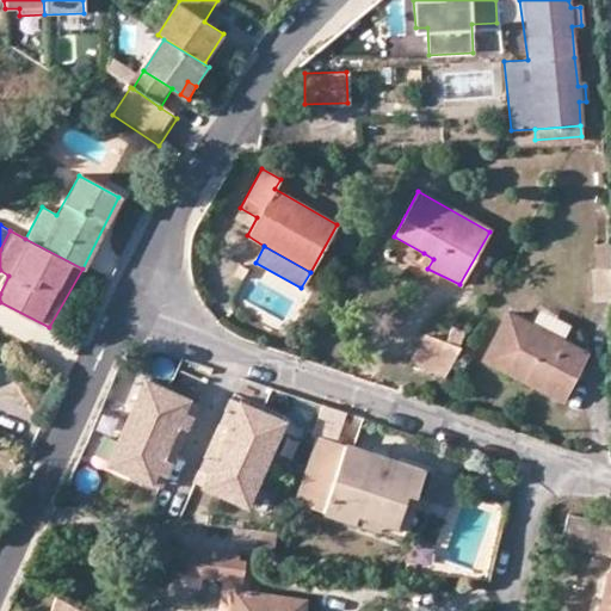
[(419,264),(427,269),(433,259),(424,253),(419,264)]
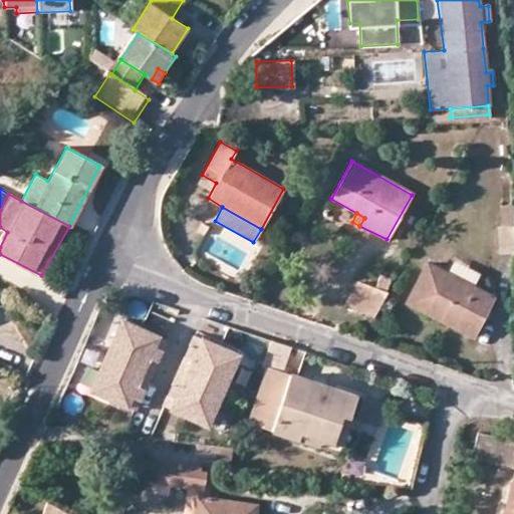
[(513,226),(497,229),(499,254),(513,252),(513,226)]
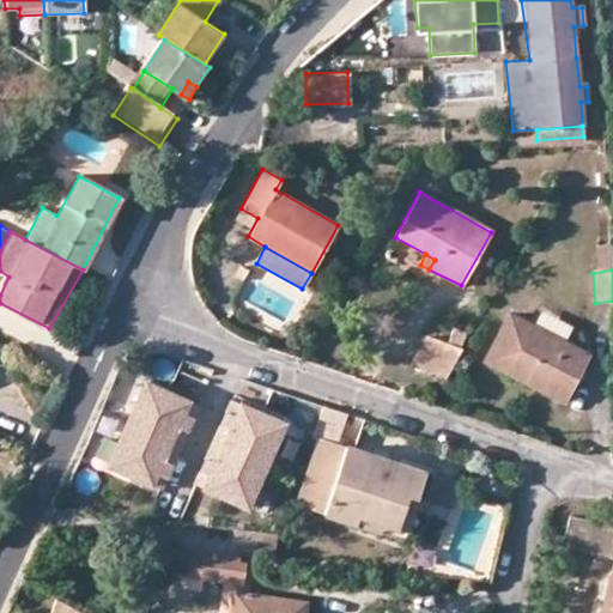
[(508,314),(484,359),(559,401),(584,354),(508,314)]
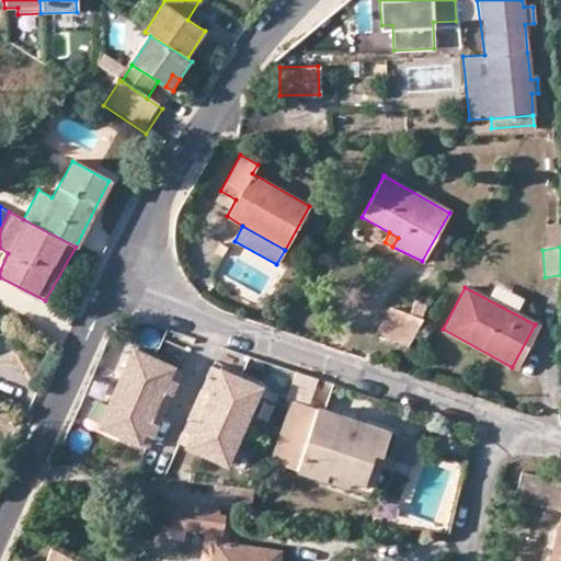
[(390,304),(376,330),(409,346),(423,320),(390,304)]
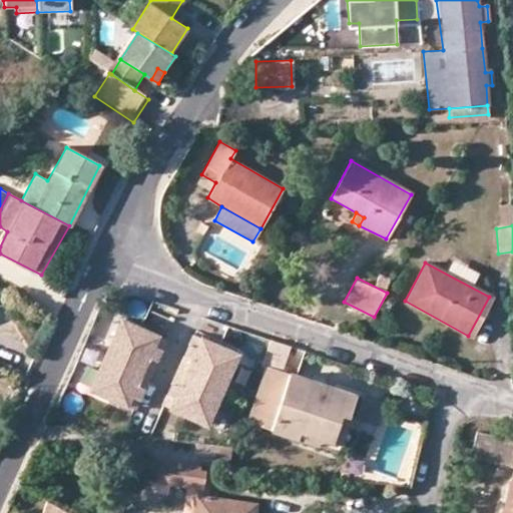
[(103,365),(92,386),(128,403),(132,394),(140,398),(145,386),(163,346),(156,343),(160,334),(124,317),(114,339),(119,341),(107,367),(103,365)]
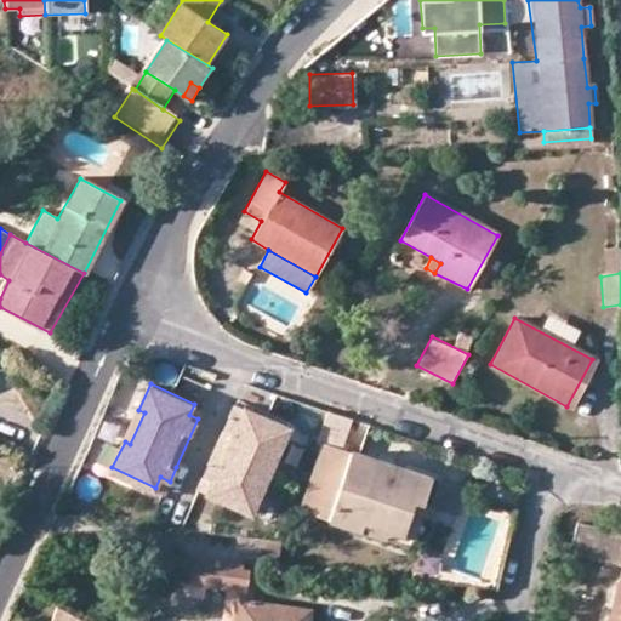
[(204,408),(194,404),(189,415),(198,419),(204,408)]
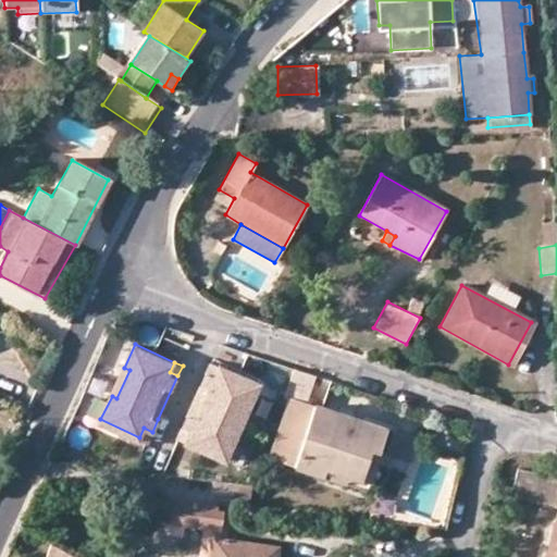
[(213,363),(209,372),(218,376),(222,367),(213,363)]
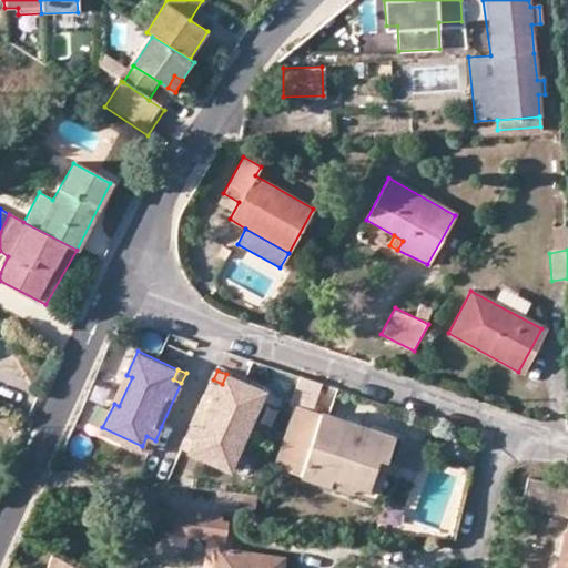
[(371,500),(392,439),(326,417),(311,412),(318,392),(321,385),(297,377),(275,371),(267,393),(290,402),(294,403),(272,468),(371,500)]
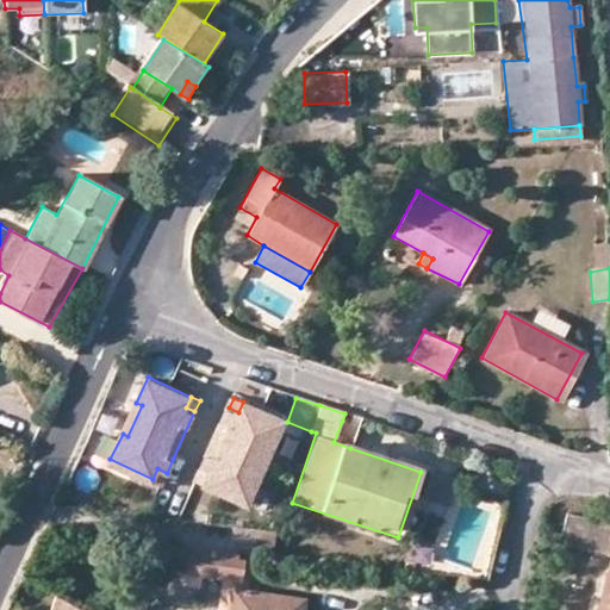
[(205,484),(248,503),(260,478),(254,475),(268,444),(273,447),(286,422),(243,402),(238,412),(229,408),(201,470),(210,472),(205,484)]
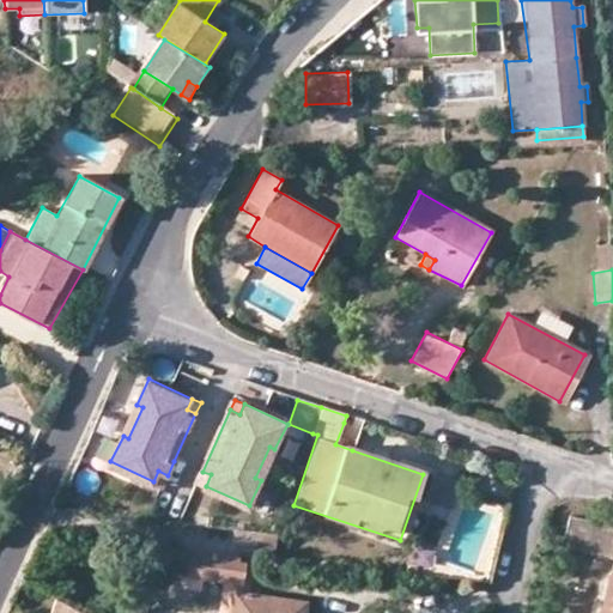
[(137,405),(123,436),(128,438),(143,407),(137,405)]
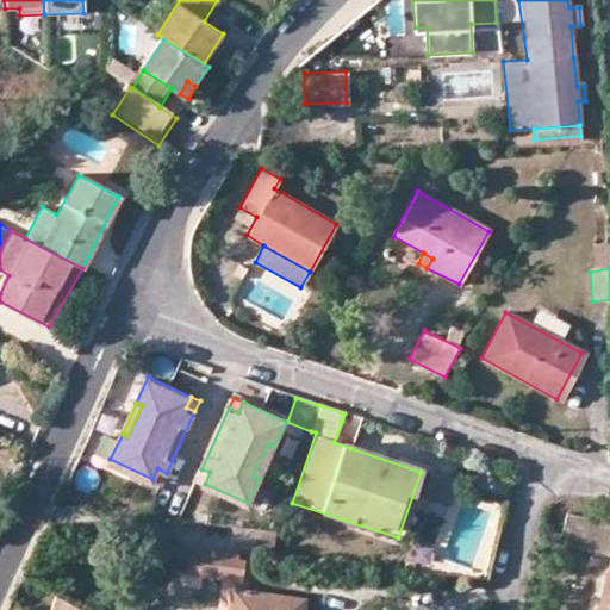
[(342,421),(334,442),(350,448),(359,427),(342,421)]
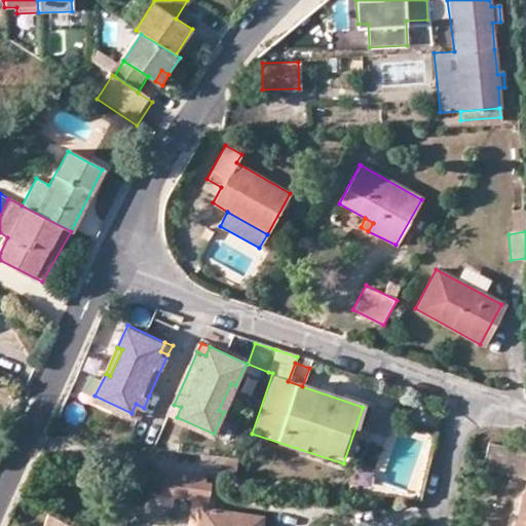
[(139,416),(144,408),(136,404),(132,413),(139,416)]
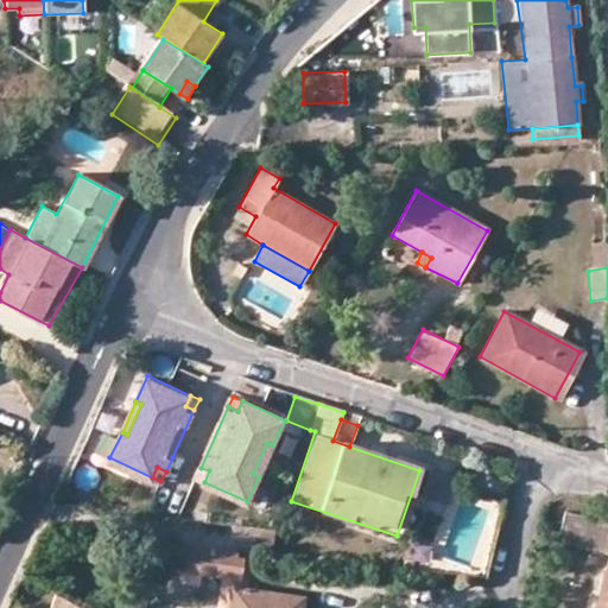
[(209,470),(201,468),(195,477),(204,482),(209,470)]
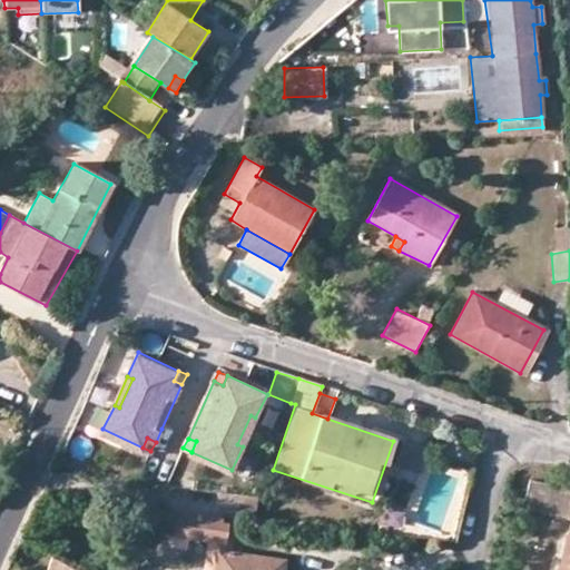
[(522,509),(567,520),(556,569),(569,569),(569,491),(529,481),(522,509)]
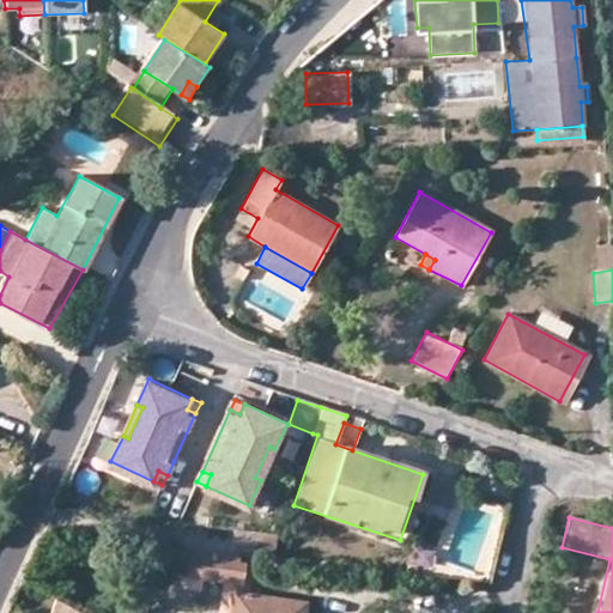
[(273,558),(275,534),(234,527),(231,546),(258,547),(256,557),(273,558)]
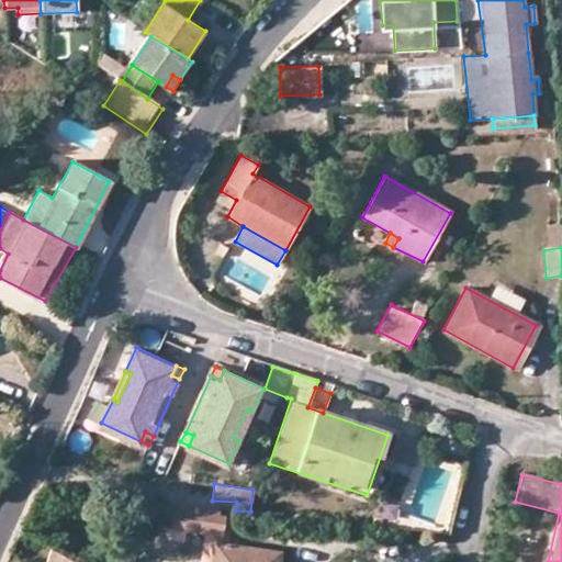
[(280,561),(281,552),(227,543),(231,520),(216,519),(217,510),(170,504),(166,528),(214,537),(210,561),(280,561)]
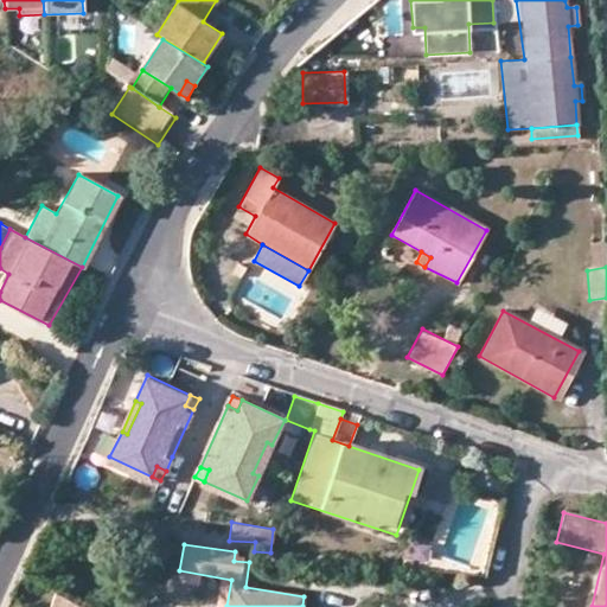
[(82,606),(56,592),(49,606),(82,606)]
